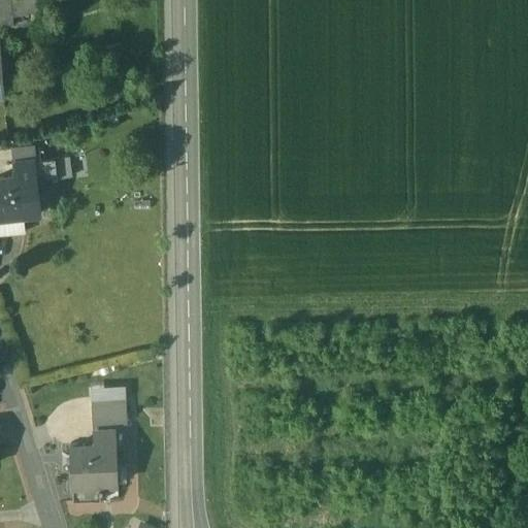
[(36,0),(0,0),(0,40),(1,41),(0,33),(0,27),(37,24),(36,12),(37,12),(36,0)]
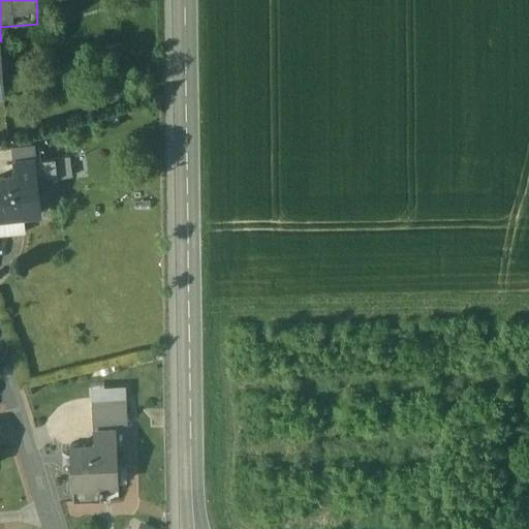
[(35,146),(11,148),(12,163),(37,160),(35,146)]
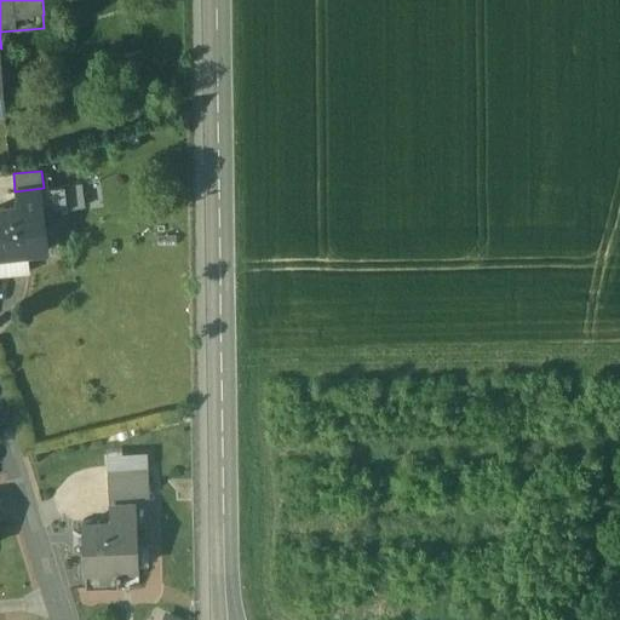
[(82,184),(44,188),(46,208),(63,207),(64,212),(86,210),(82,184)]
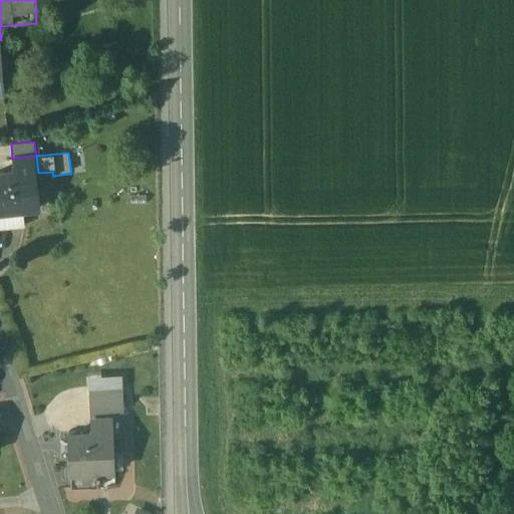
[(36,156),(12,159),(14,173),(0,174),(0,208),(22,206),(23,212),(24,211),(41,209),(38,173),(36,156)]
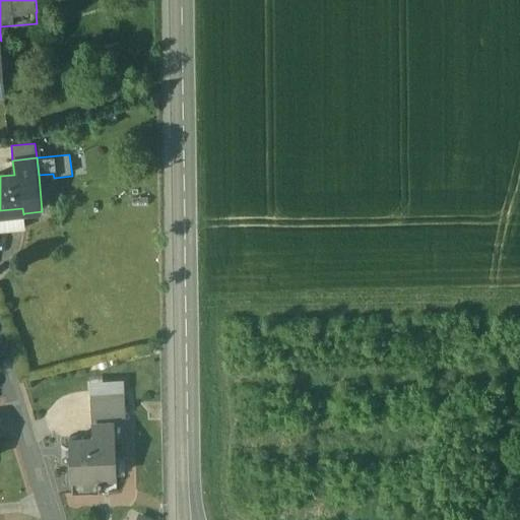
[(22,208),(0,210),(0,232),(26,230),(24,213),(23,214),(22,208)]
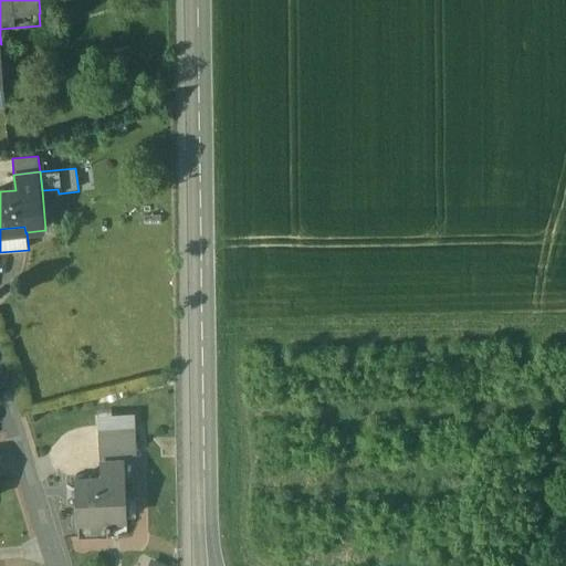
[(136,426),(100,428),(101,461),(125,461),(125,454),(137,454),(136,426)]
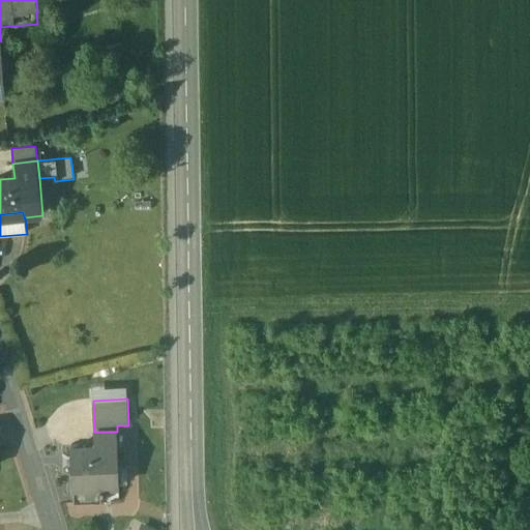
[(117,432),(94,432),(95,446),(70,447),(71,487),(101,486),(119,484),(117,432)]
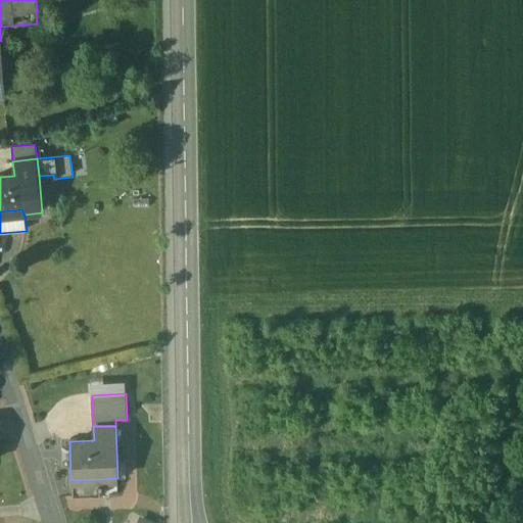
[(100,479),(70,480),(72,495),(101,494),(100,479)]
